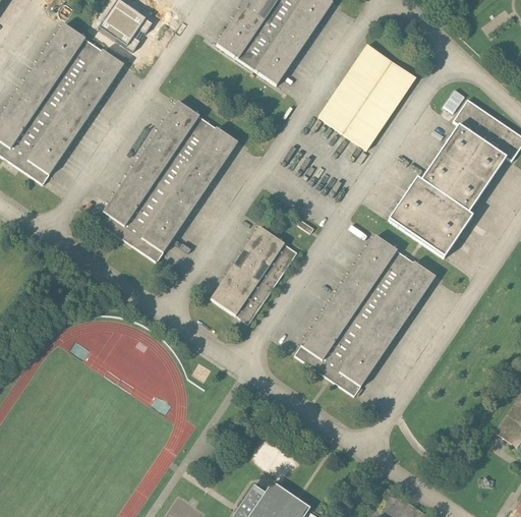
[(244,0),(216,44),(277,83),(332,0),(244,0)]
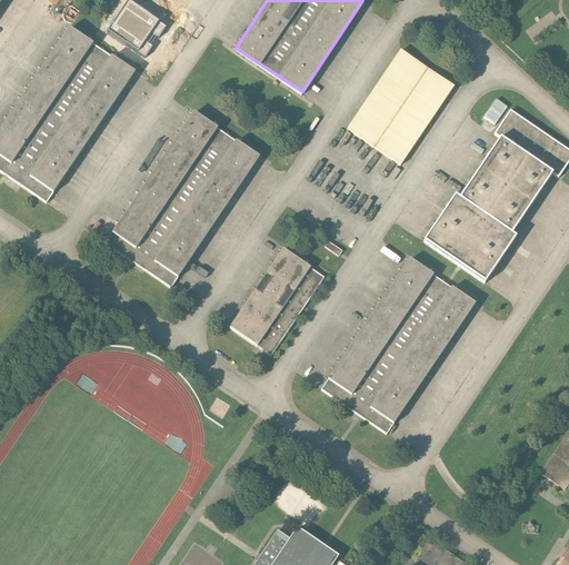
[(70,25),(0,125),(0,168),(46,200),(136,69),(70,25)]
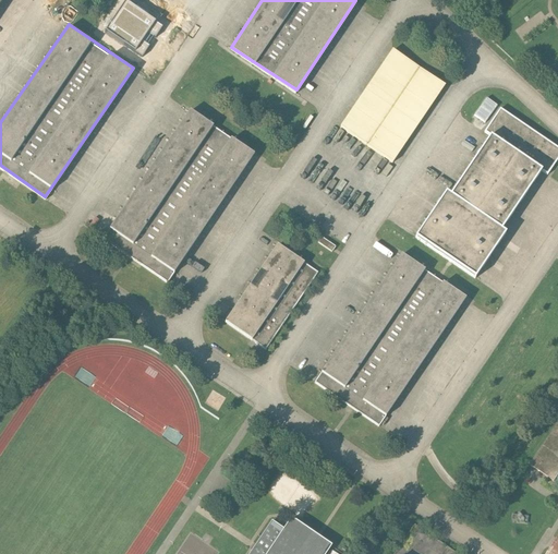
[(341,123),(341,124),(393,159),(446,82),(393,45),(341,123)]
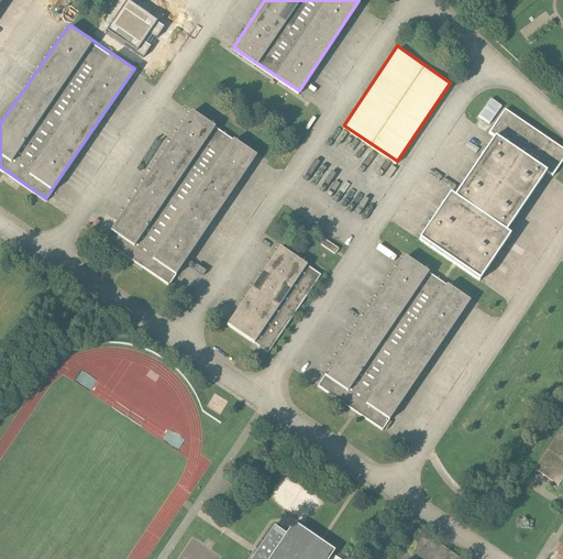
[(450,187),(419,234),(482,276),(514,230),(507,226),(545,168),(553,173),(562,157),(562,146),(504,107),(488,129),(496,133),(456,192),(450,187)]
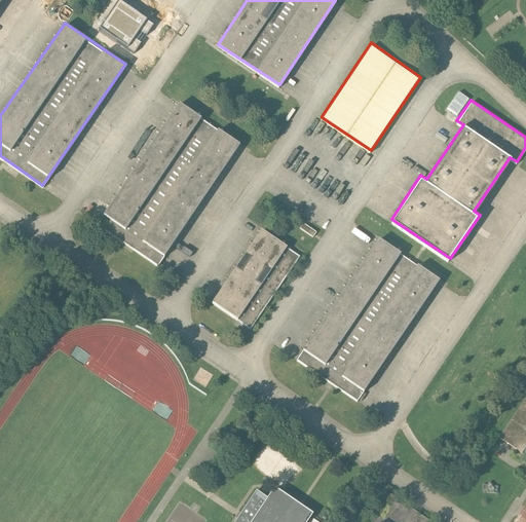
[(179,101),(97,222),(157,262),(238,141),(179,101)]
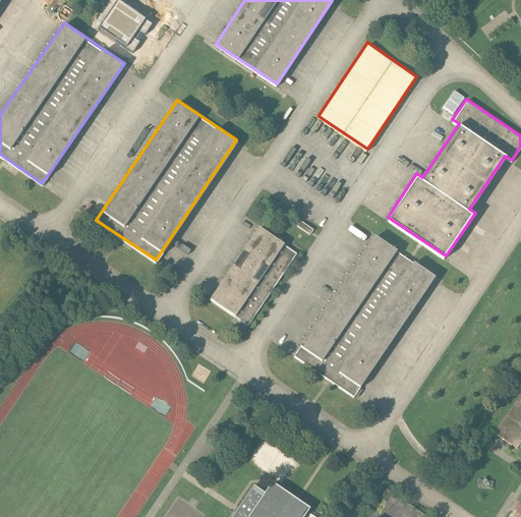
[(257,225),(210,296),(247,322),(295,251),(257,225)]
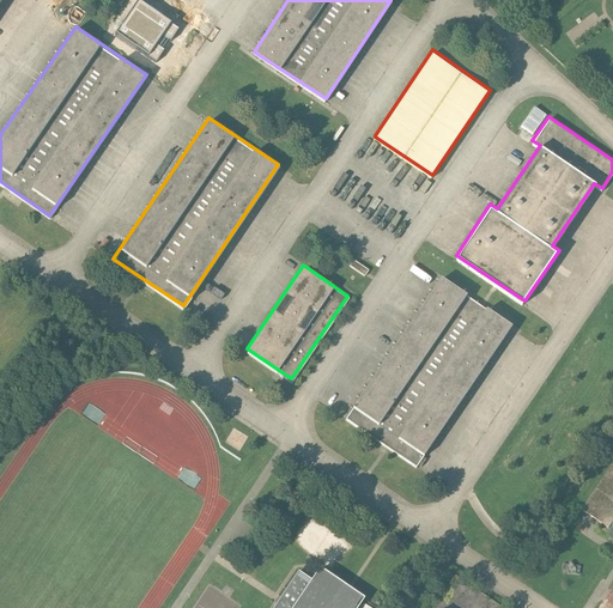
[(441,275),(346,415),(418,464),(513,324),(441,275)]
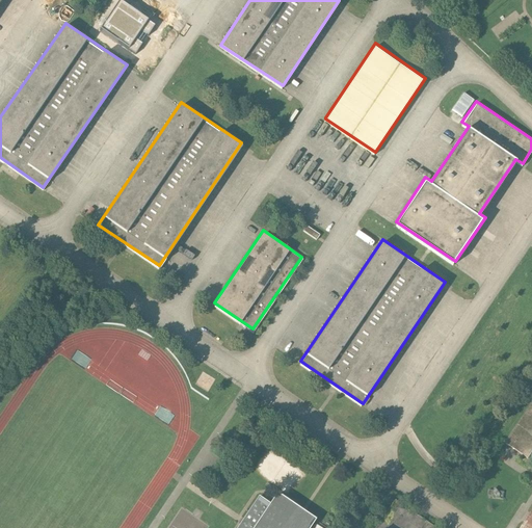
[(531,400),(504,442),(527,457),(531,450),(531,400)]
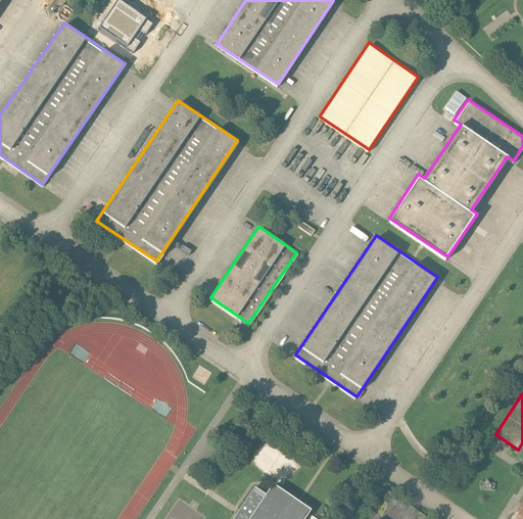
[(317,518),(307,512),(312,506),(273,480),(266,490),(254,482),(230,518),(317,518)]
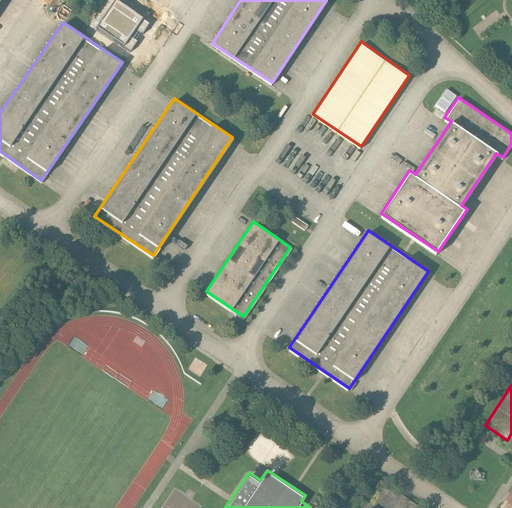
[(511,507),(511,493),(501,507),(511,507)]
